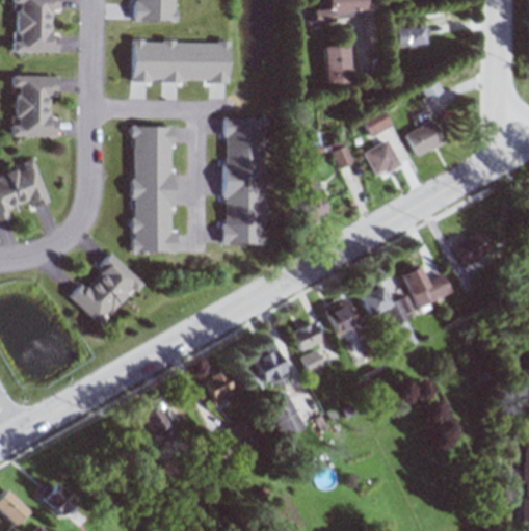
[(14,0),(14,53),(60,53),(60,32),(51,32),(51,12),(60,12),(60,0),(14,0)]
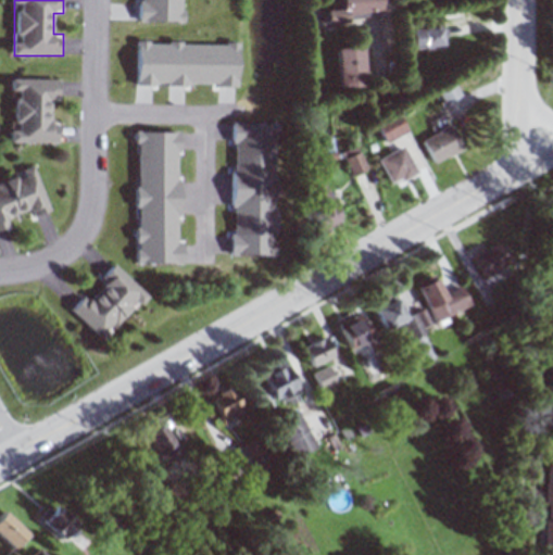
[(384,20),(382,0),(336,0),(337,11),(329,11),(329,21),(384,20)]
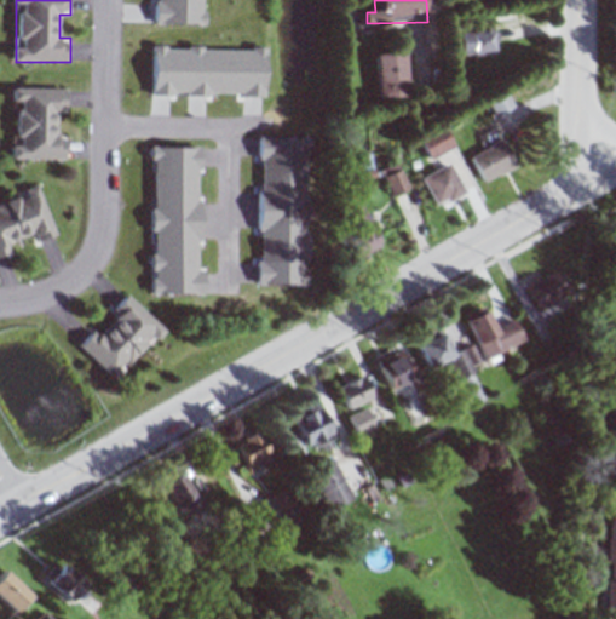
[(465,34),(465,55),(500,53),(500,33),(465,34)]
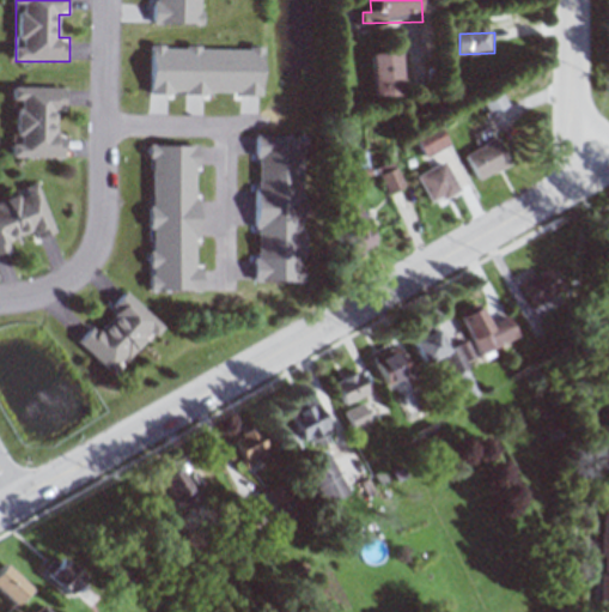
[(405,97),(401,53),(373,55),(378,100),(405,97)]
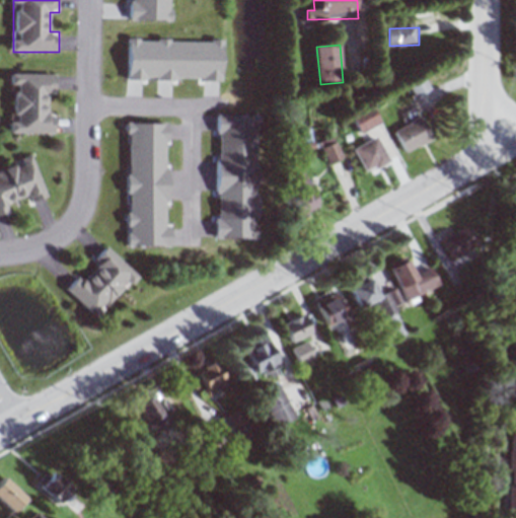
[(12,134),(58,135),(58,115),(49,115),(49,94),(58,94),(59,74),(13,73),(12,134)]
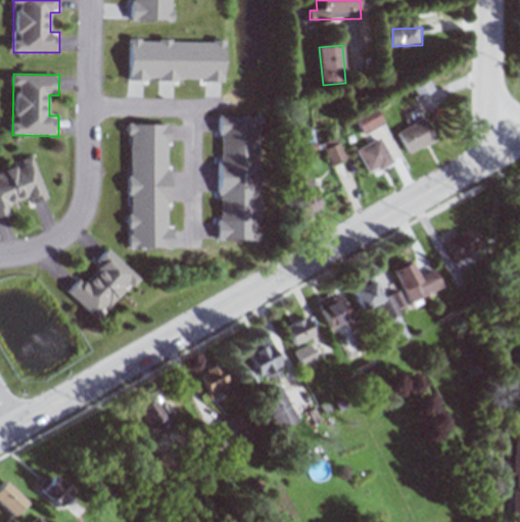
[(420,100),(436,90),(428,77),(413,87),(420,100)]
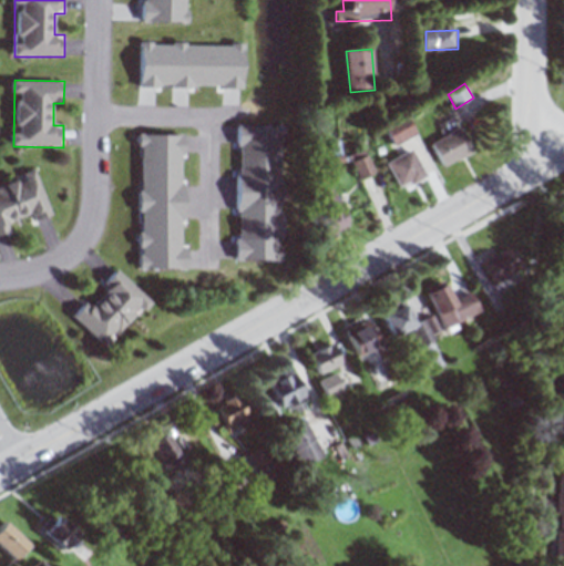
[(396,146),(418,135),(409,116),(386,127),(396,146)]
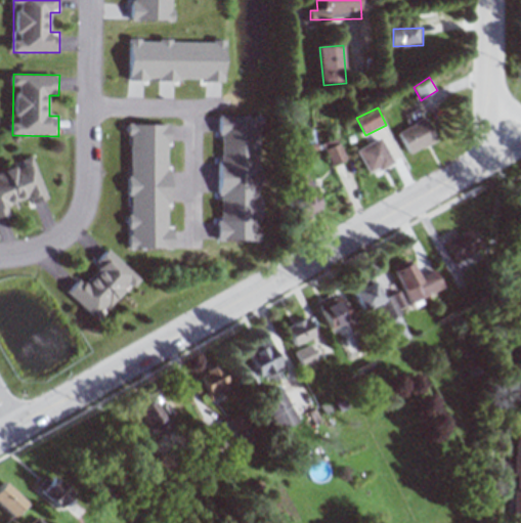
[(411,155),(438,141),(427,118),(400,132),(411,155)]
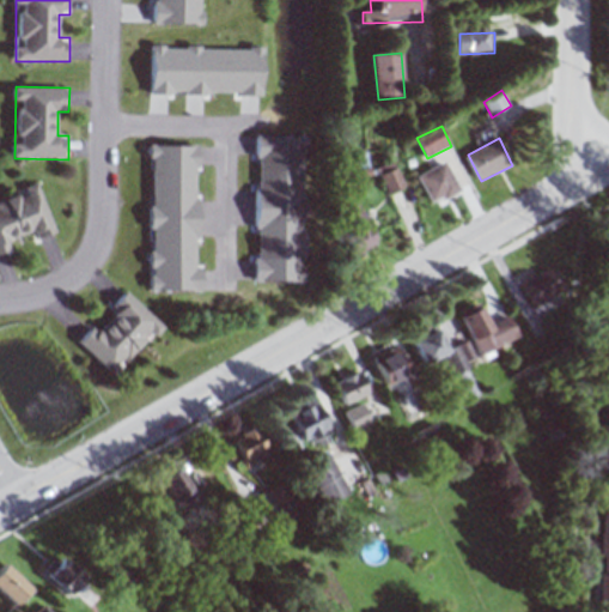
[(462,192),(446,162),(420,176),(434,205),(462,192)]
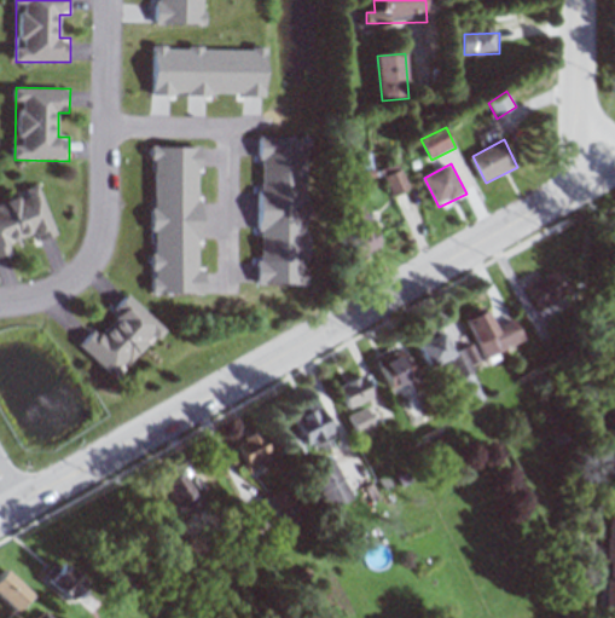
[(61,235),(45,188),(0,202),(0,258),(16,253),(12,242),(36,234),(40,242),(61,235)]
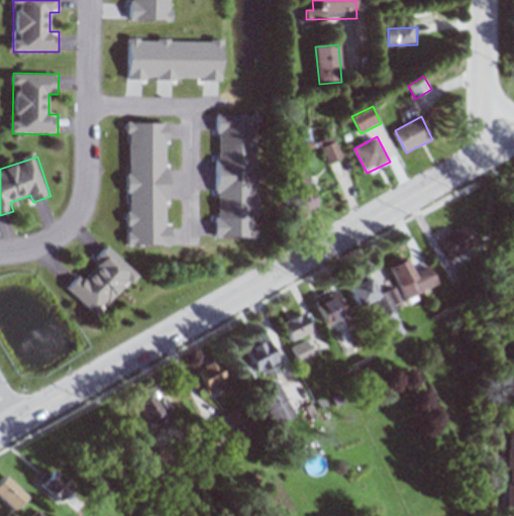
[(312,183),(307,185),(303,174),(284,180),(296,214),(319,207),(312,183)]
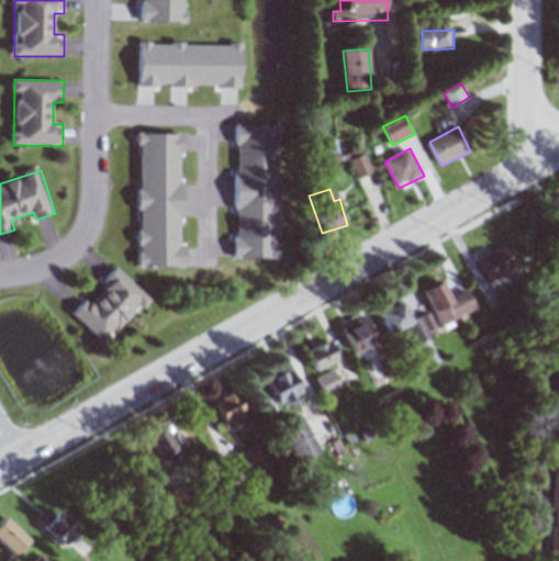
[(480,259),(492,281),(518,267),(507,245),(480,259)]
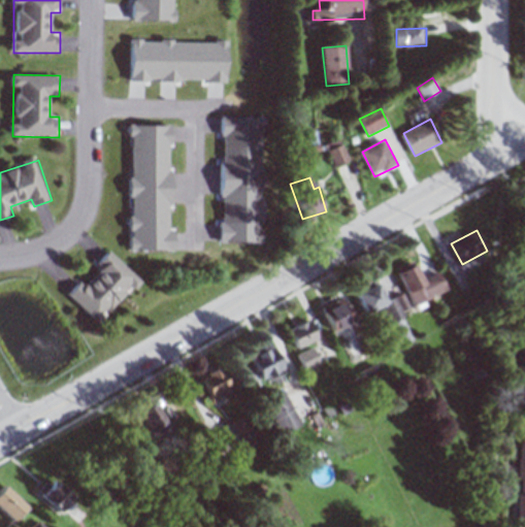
[(142,281),(111,251),(96,266),(102,272),(90,286),(84,280),(69,295),(100,325),(142,281)]
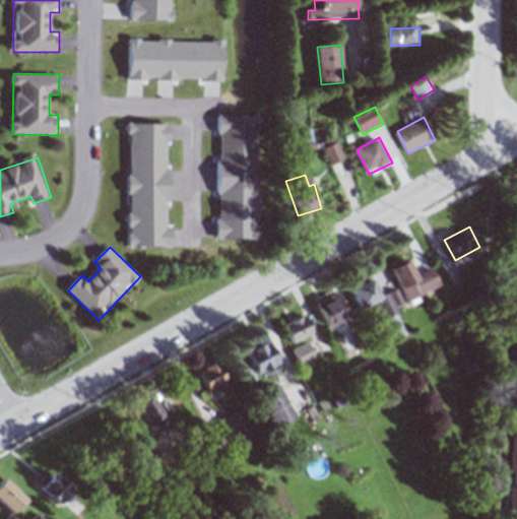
[(408,303),(443,288),(435,268),(418,274),(410,256),(392,264),(408,303)]
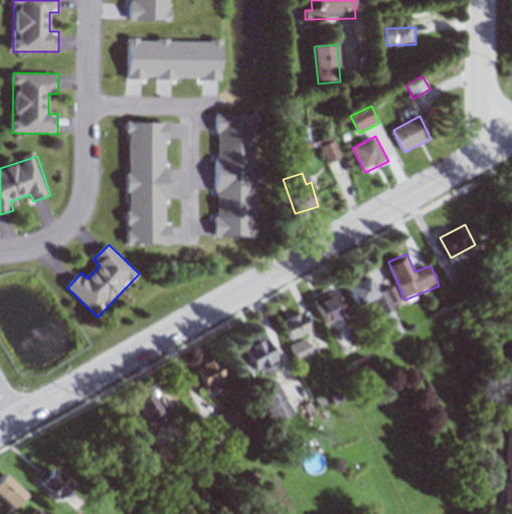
[(347,283),(357,306),(374,299),(381,315),(403,306),(395,287),(377,295),(368,274),(347,283)]
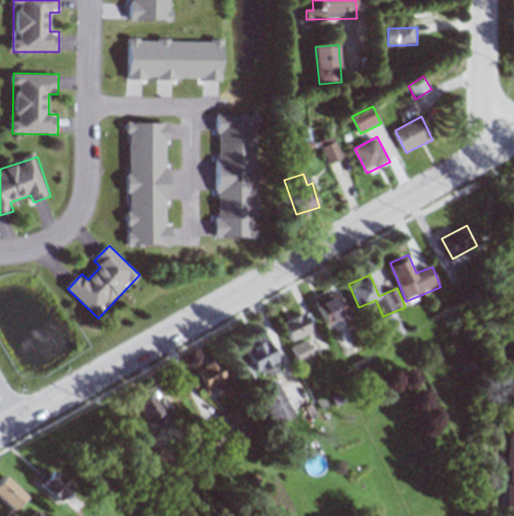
[(326,325),(346,316),(335,292),(315,301),(326,325)]
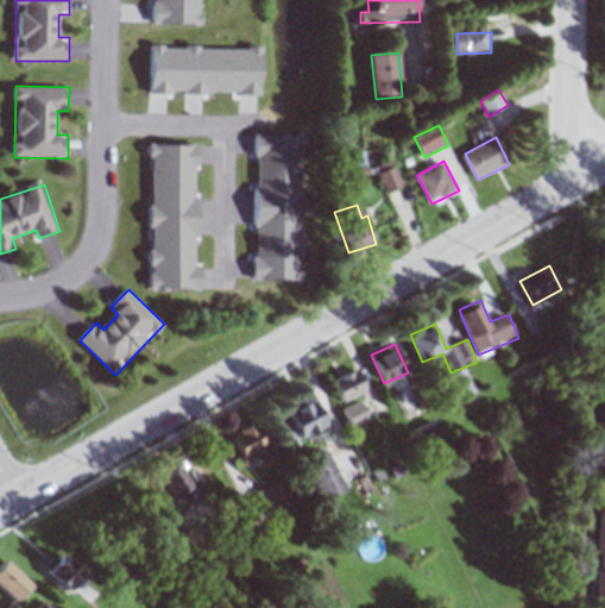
[(334,382),(344,402),(367,392),(358,370),(334,382)]
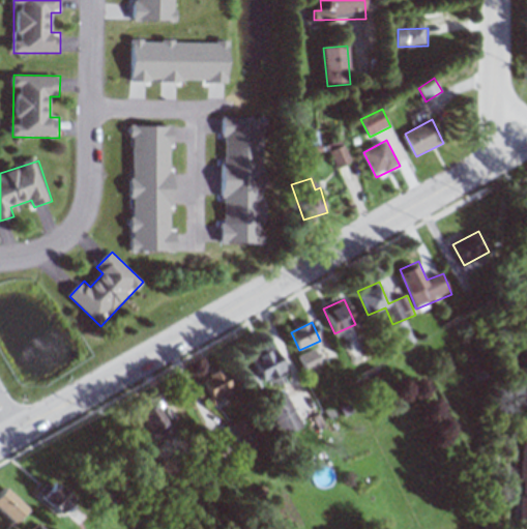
[(264,385),(287,374),(272,343),(250,354),(264,385)]
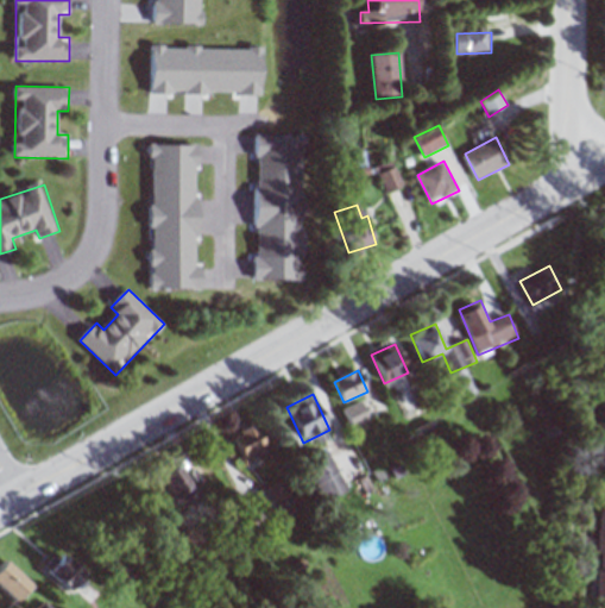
[(354,427),(371,419),(361,402),(346,409),(354,427)]
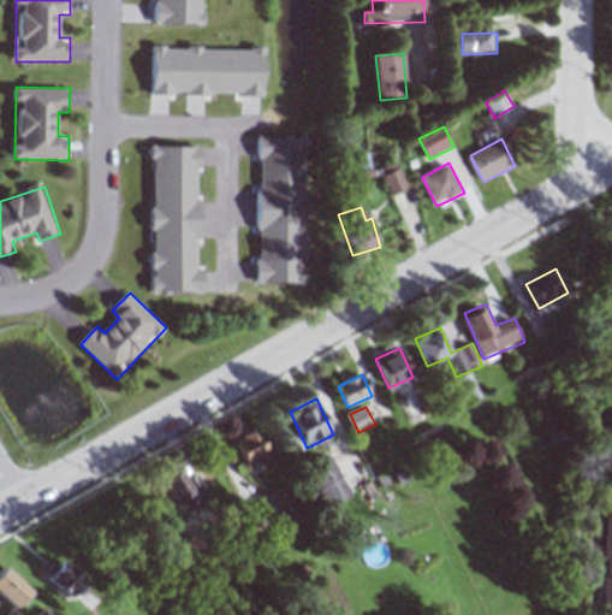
[(237,441),(249,466),(273,454),(260,430),(237,441)]
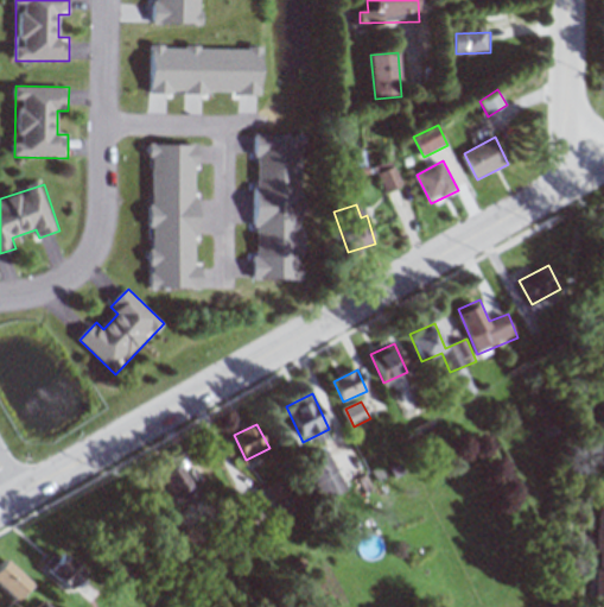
[(328,500),(349,488),(328,450),(305,463),(328,500)]
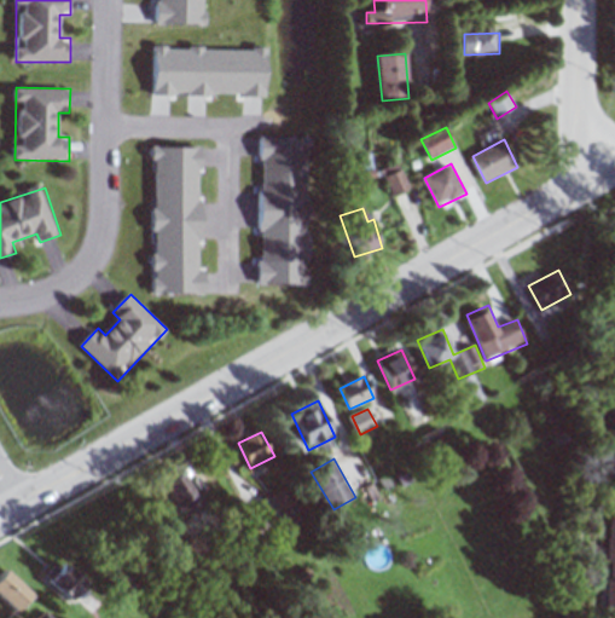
[(179,514),(201,503),(185,473),(164,483),(179,514)]
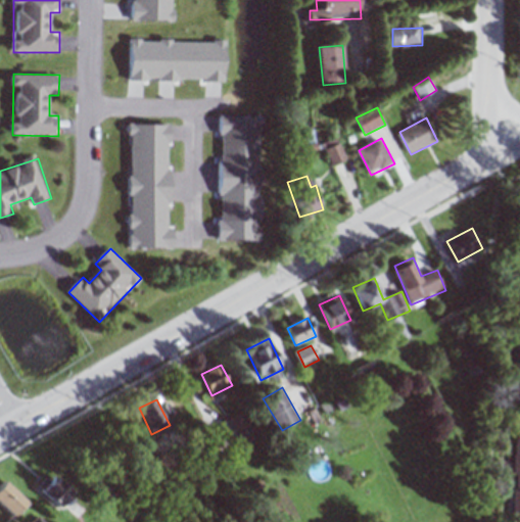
[(243,444),(260,436),(248,413),(231,421),(243,444)]
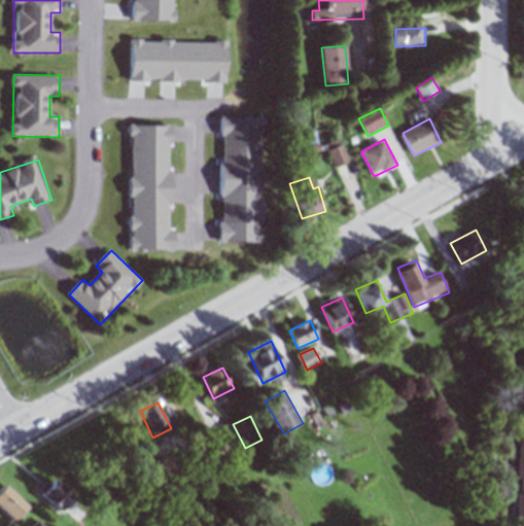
[(73,495),(50,476),(37,492),(60,512),(73,495)]
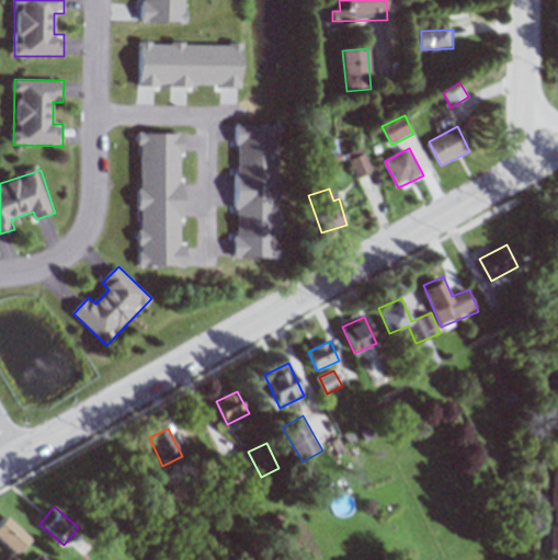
[(31,540),(4,516),(0,521),(0,541),(15,557),(31,540)]
